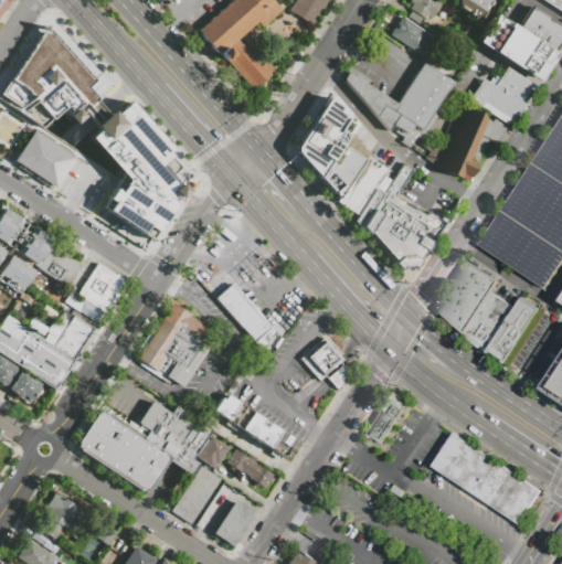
[(11,0),(0,18),(0,0),(11,0)]
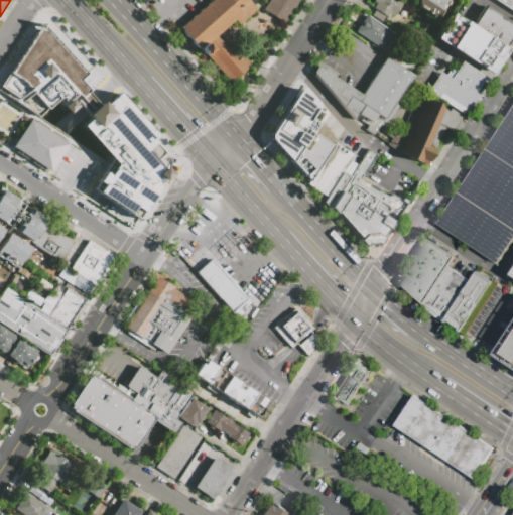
[(253,63),(249,68),(233,83),(201,47),(201,48),(184,30),(182,27),(212,0),(251,0),(259,8),(242,24),(237,18),(219,35),(223,40),(224,38),(241,56),(244,53),(253,63)]
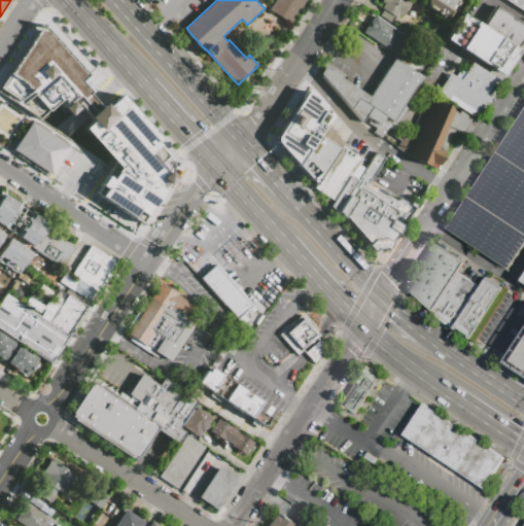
[(307,0),(293,22),(272,8),(276,0),(307,0)]
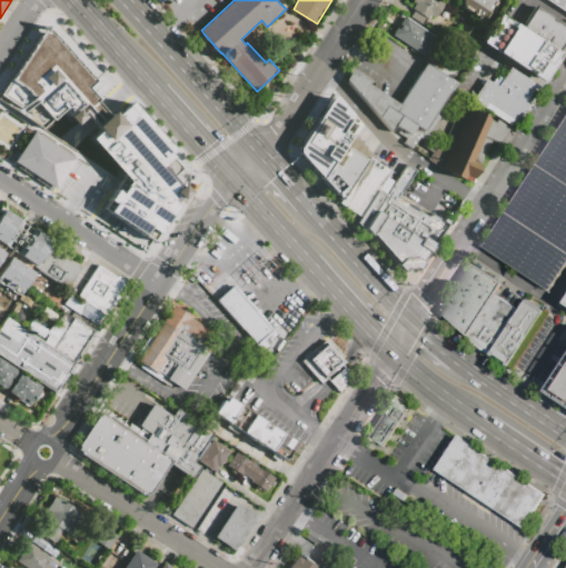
[(424,23),(413,16),(417,10),(415,8),(418,2),(415,0),(444,0),(447,2),(438,18),(434,15),(432,19),(428,17),(424,23)]
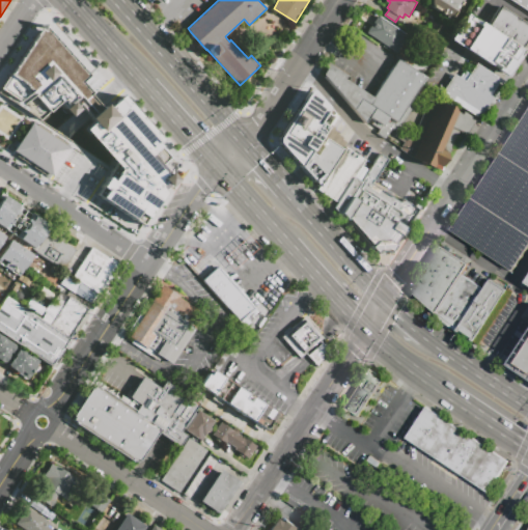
[(461,0),(456,8),(460,10),(455,17),(452,15),(450,17),(424,0),(461,0)]
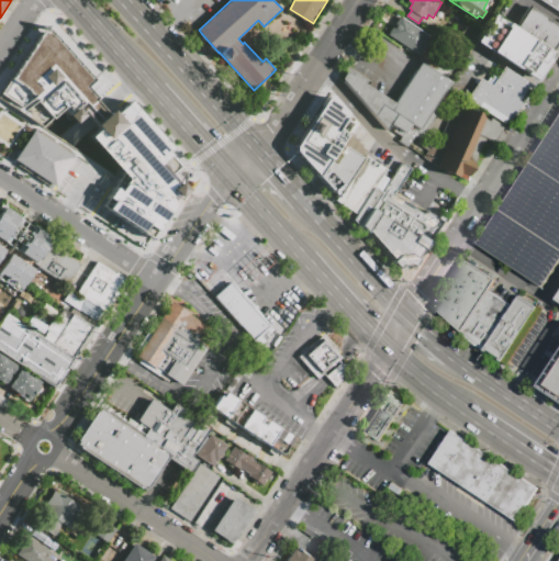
[(558,10),(544,0),(558,0),(558,10)]
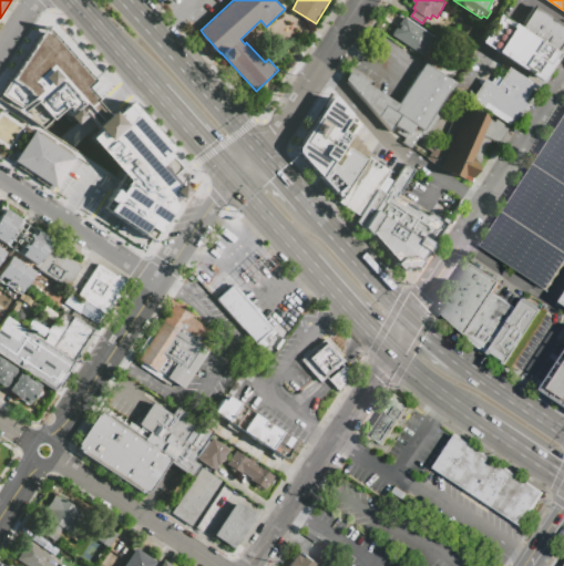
[(520,28),(534,6),(563,24),(563,42),(557,52),(520,28)]
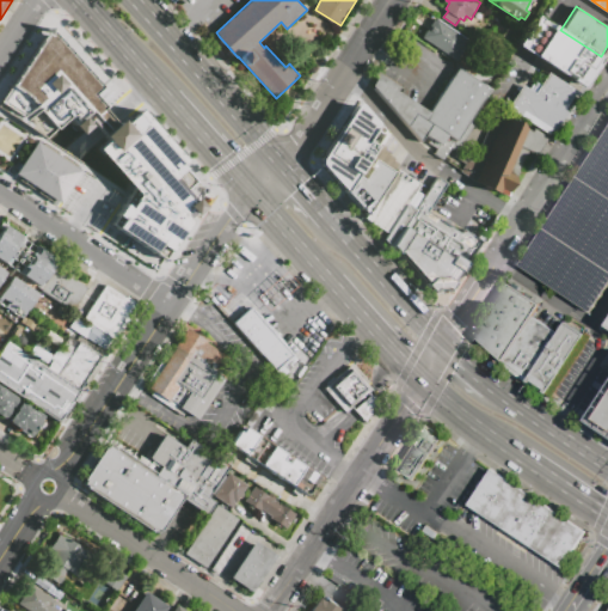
[(601,56),(582,86),(517,44),(519,43),(538,14),(560,30),(601,56)]
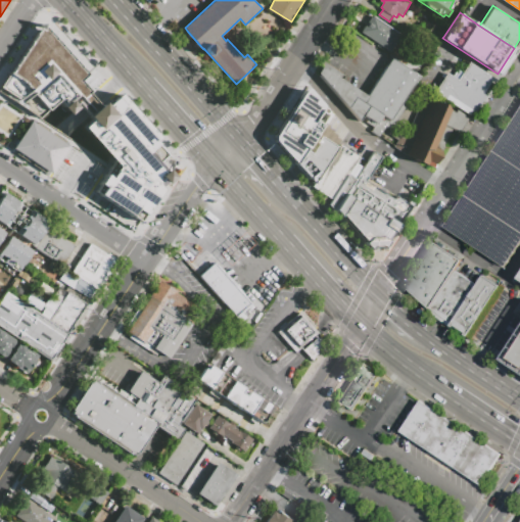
[(363,32),(374,14),(407,37),(402,44),(398,42),(392,51),(391,51),(363,32)]
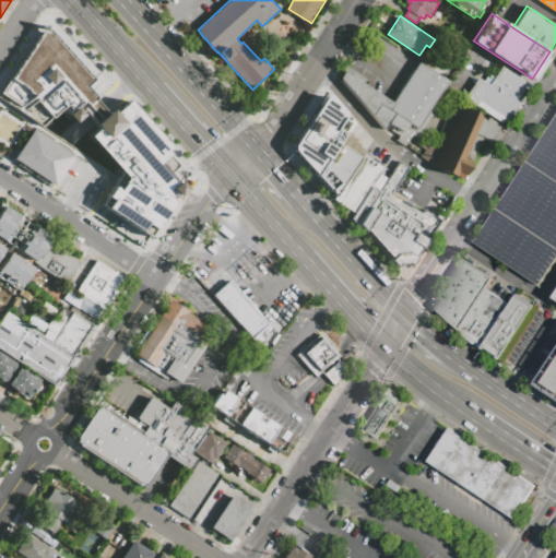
[(0,97),(48,23),(97,76),(91,82),(101,93),(96,96),(108,108),(113,105),(117,107),(130,96),(172,142),(167,145),(182,162),(170,173),(177,180),(180,177),(186,183),(173,194),(176,198),(153,233),(105,202),(121,176),(80,150),(0,97)]
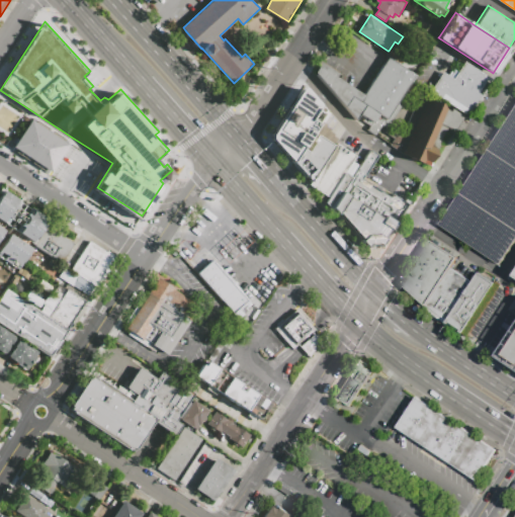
[(403,105),(390,125),(404,135),(416,105),(419,106),(423,97),(430,100),(440,102),(449,108),(452,110),(454,108),(465,115),(457,130),(449,125),(433,164),(426,162),(405,152),(392,144),(396,137),(381,127),(377,135),(376,134),(369,128),(372,124),(364,119),(366,117),(361,114),(357,118),(316,71),(323,61),(340,73),(338,76),(343,79),(365,94),(389,57),(416,75),(399,101),(403,105)]
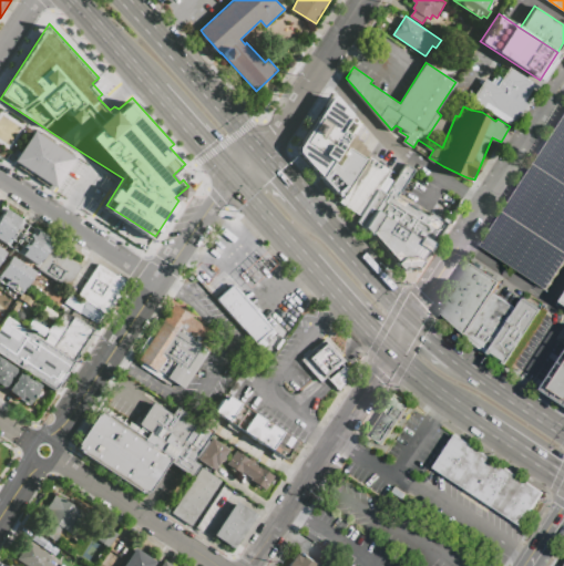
[(486,79),(499,85),(511,67),(540,85),(539,89),(534,86),(525,101),(529,103),(515,124),(512,122),(511,123),(473,100),(486,79)]
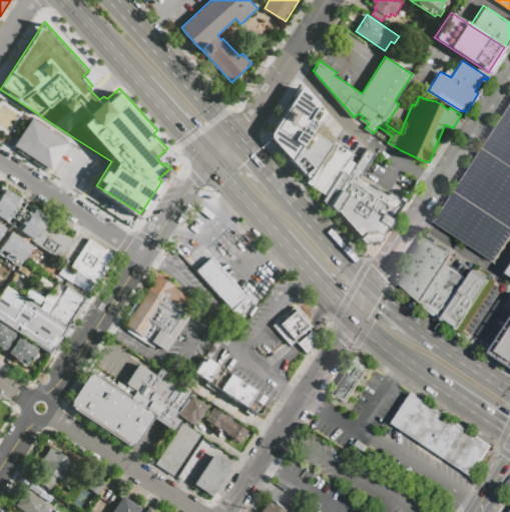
[(291,159),(324,108),(303,85),(299,85),(269,132),(269,135),(269,136),(291,159)]
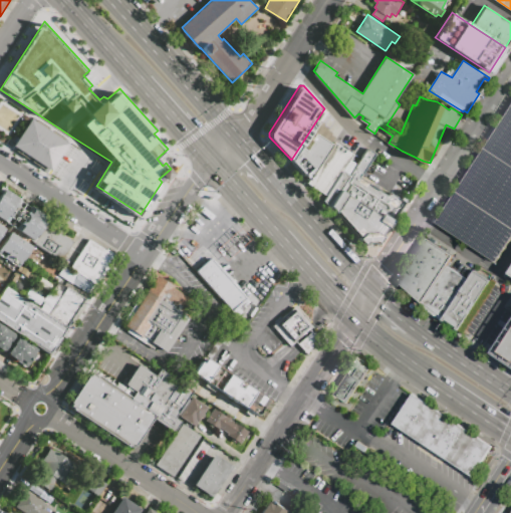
[(0,89),(0,140),(50,173),(73,138),(0,89)]
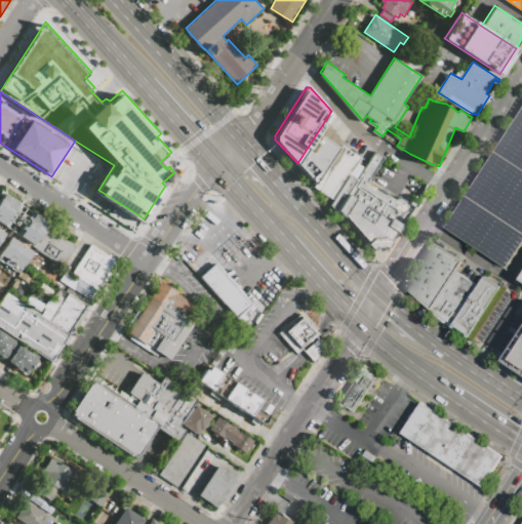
[(521,247),(510,266),(494,256),(449,227),(521,114),(521,247)]
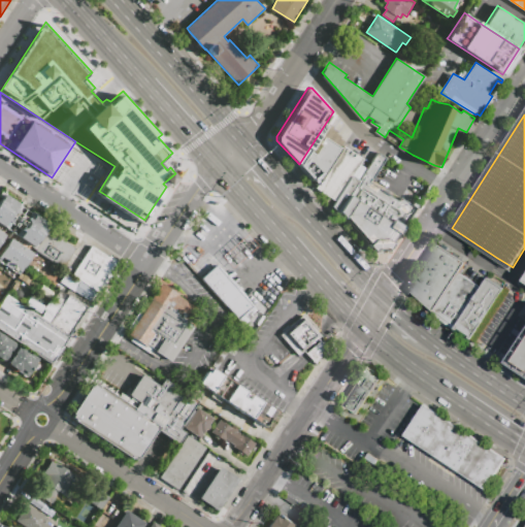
[(365,159),(361,164),(368,169),(380,154),(389,160),(375,182),(374,180),(372,185),(401,202),(403,199),(420,210),(389,260),(380,260),(299,167),(310,152),(316,155),(322,144),(321,142),(325,136),(343,150),(346,145),(365,159)]
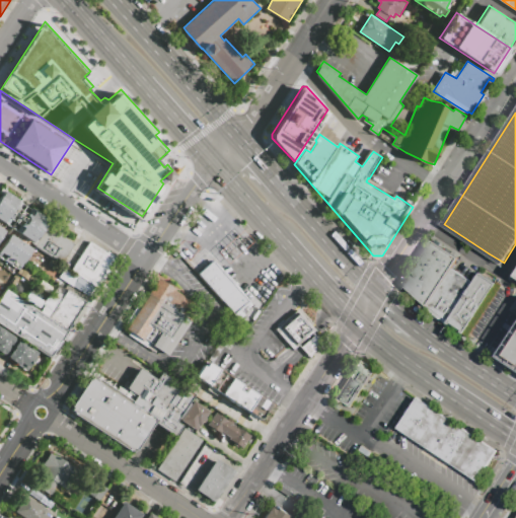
[(50,219),(38,237),(34,241),(0,218),(0,197),(1,196),(3,196),(6,191),(50,219)]
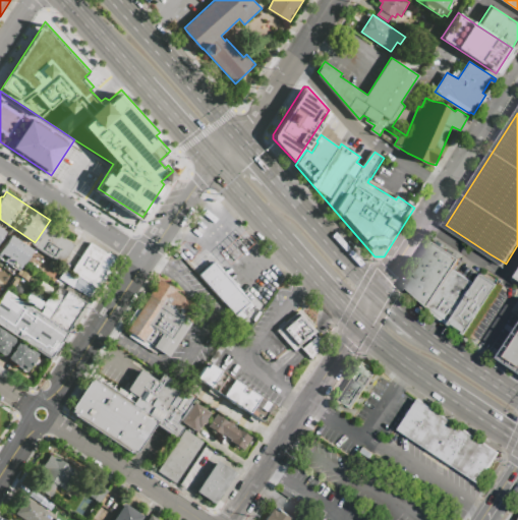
[(36,246),(49,227),(62,236),(63,235),(75,243),(62,264),(36,246)]
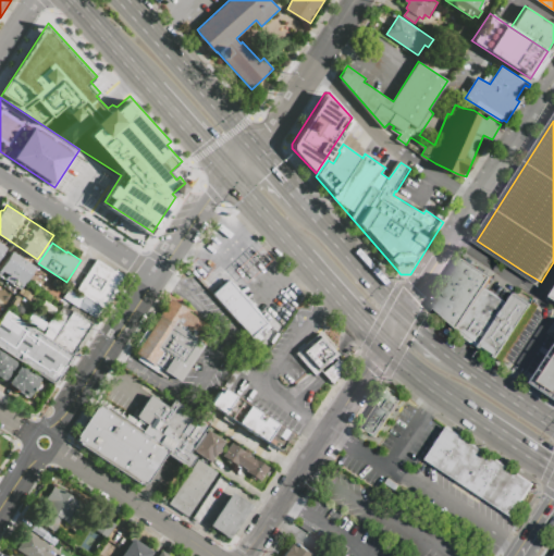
[(0,274),(0,270),(14,250),(37,267),(21,289),(0,274)]
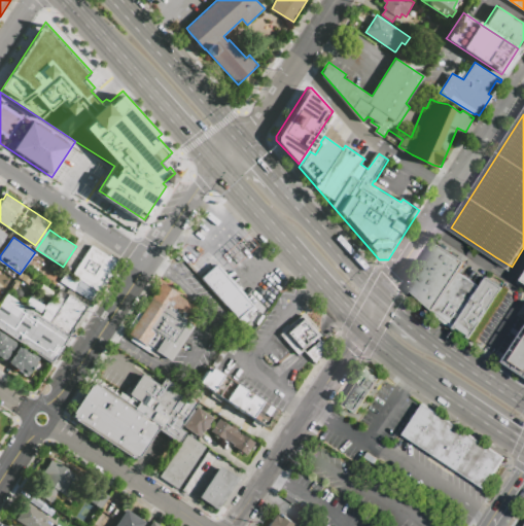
[(71,286),(77,276),(73,274),(94,244),(119,261),(100,290),(98,289),(91,300),(71,286)]
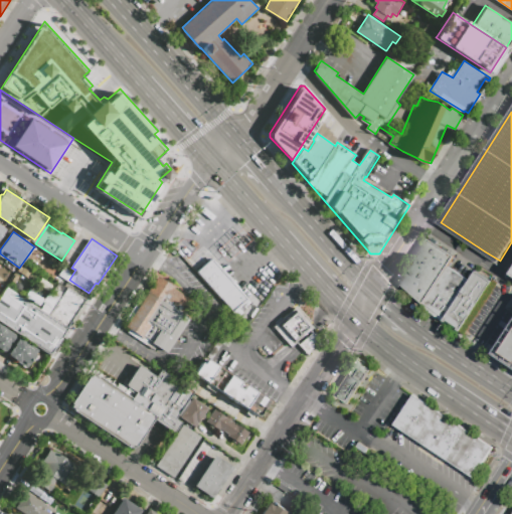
[(457,257),(451,267),(427,304),(400,283),(431,238),(457,257)]
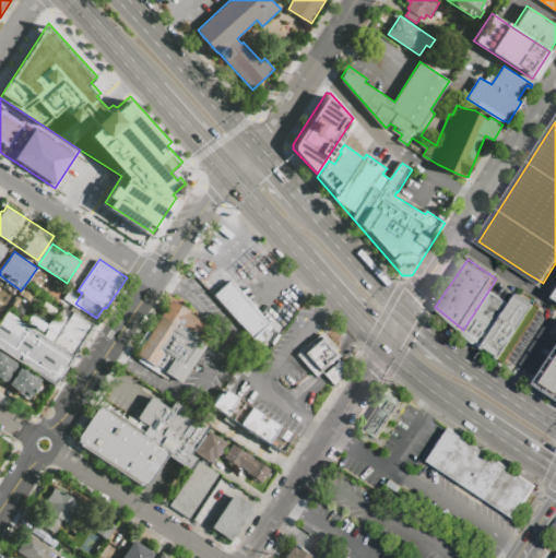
[(58,279),(63,282),(60,288),(54,284),(58,279)]
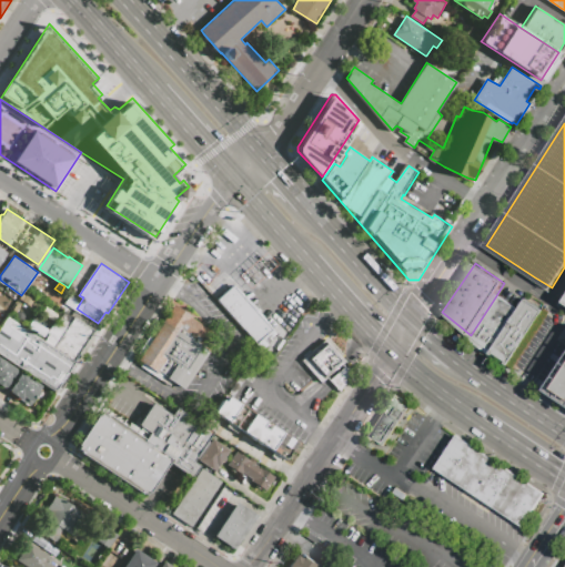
[(275,328),(259,343),(221,301),(219,299),(235,283),(275,328)]
